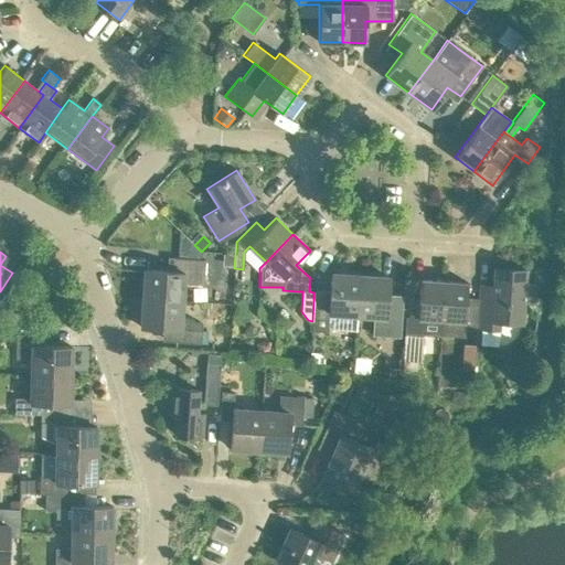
[(144,269),(142,298),(181,301),(182,284),(202,285),(204,260),(173,258),(172,272),(144,269)]
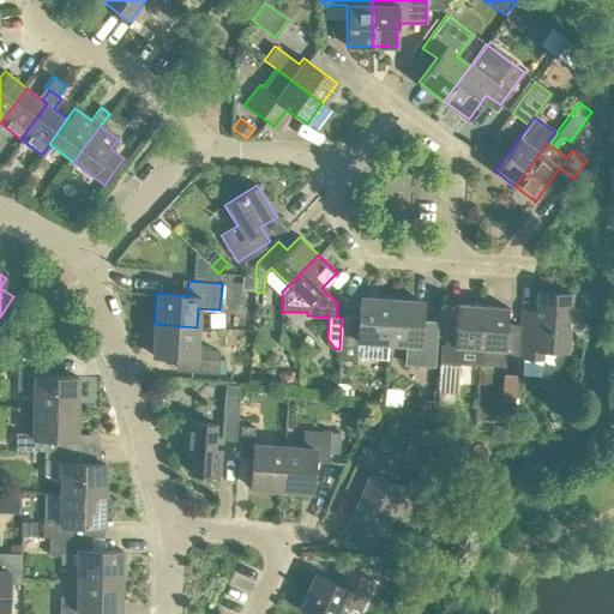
[(521,317),(519,327),(518,357),(541,359),(542,349),(566,350),(567,326),(579,327),(581,308),(569,307),(570,293),(536,290),(534,317),(521,317)]
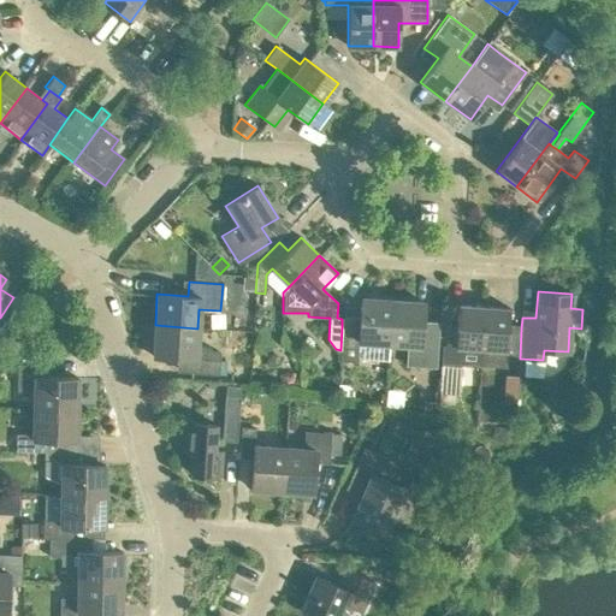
[(389,343),(391,300),(360,298),(359,327),(342,326),(341,350),(339,361),(356,362),(356,360),(388,361),(389,343)]
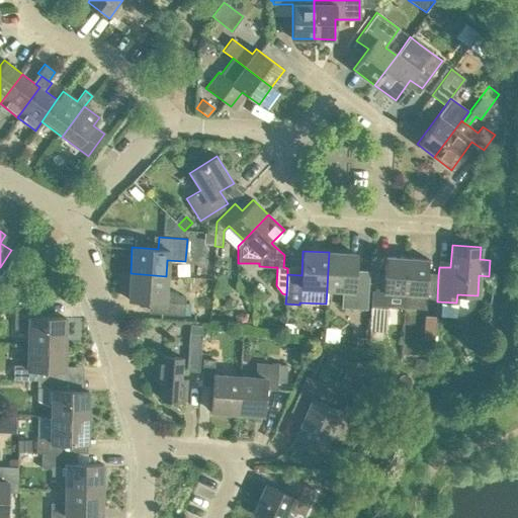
[(329,252),(327,288),(342,289),(341,308),(366,309),(368,280),(354,279),(355,254),(329,252)]
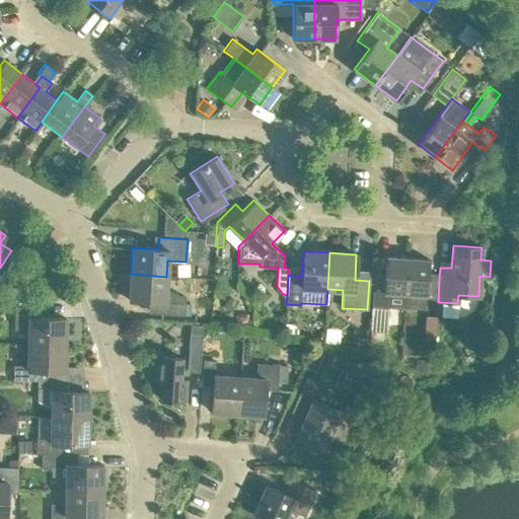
[(404,293),(406,258),(385,256),(383,292),(372,291),(371,306),(388,308),(389,292),(404,293)]
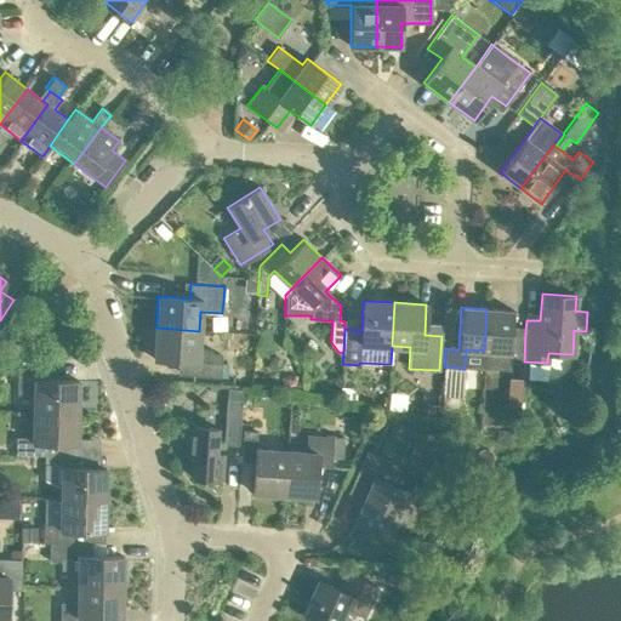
[(524,362),(525,331),(511,330),(513,311),(486,309),(484,351),(483,364),(483,369),(510,370),(510,362),(523,362),(524,362)]
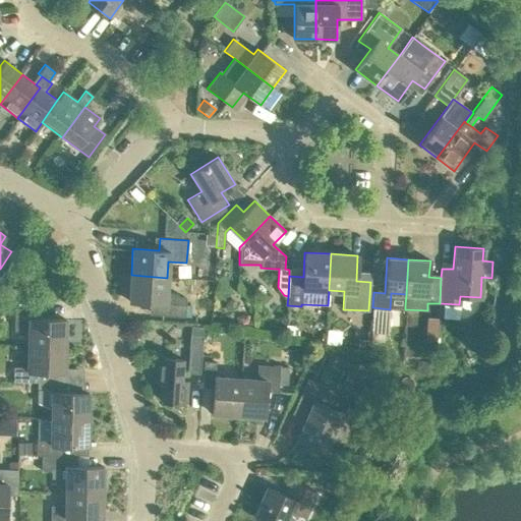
[(167,278),(131,275),(129,301),(155,303),(154,314),(184,316),(185,298),(171,293),(166,292),(167,278)]
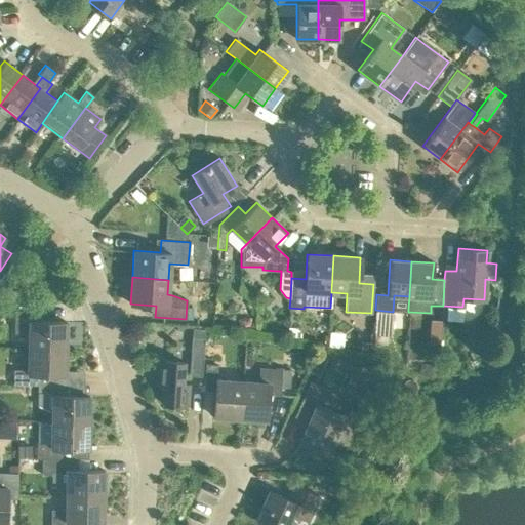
[(373,335),(391,337),(393,312),(375,310),(373,335)]
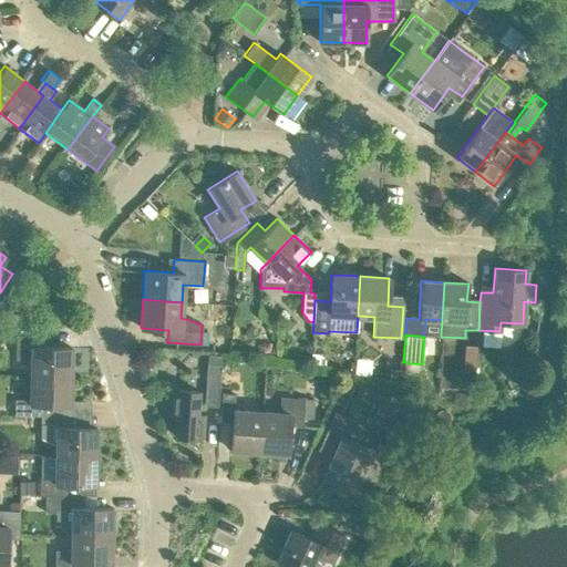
[(31,360),(30,375),(70,377),(71,348),(43,347),(43,336),(16,336),(14,360),(31,360)]
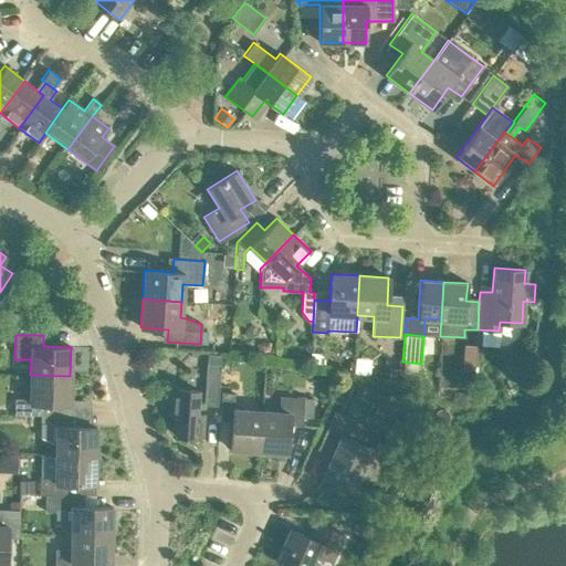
[(203,405),(217,406),(220,355),(207,354),(203,405)]
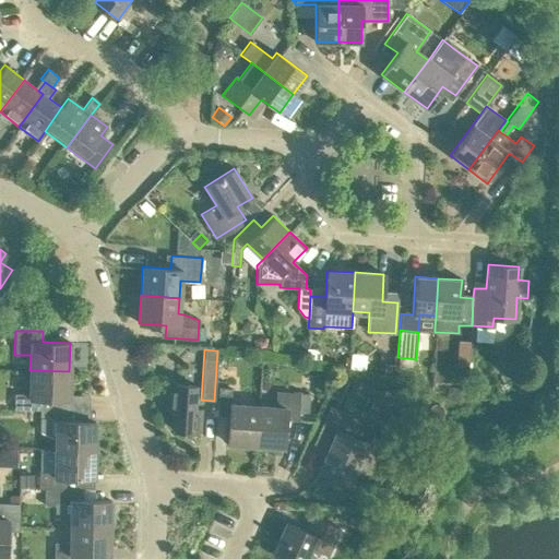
[(13,409),(39,409),(40,409),(42,399),(69,400),(69,371),(30,370),(30,394),(14,394),(13,409)]
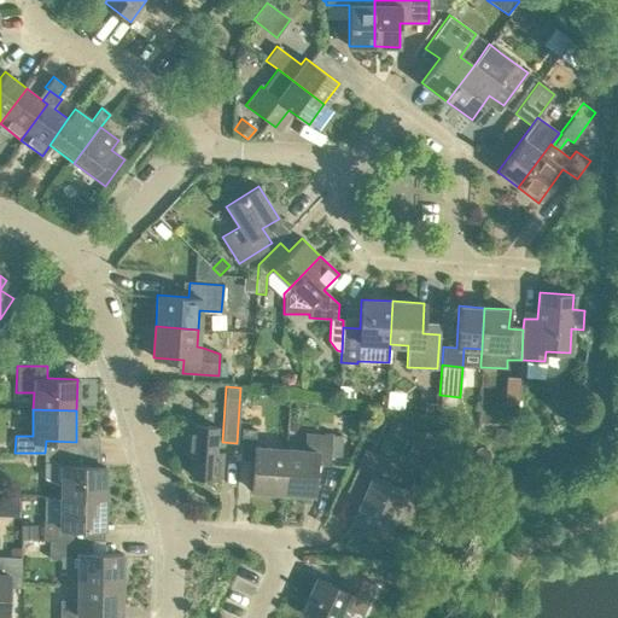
[(191,474),(220,477),(222,453),(215,452),(216,426),(186,424),(185,453),(192,453),(191,474)]
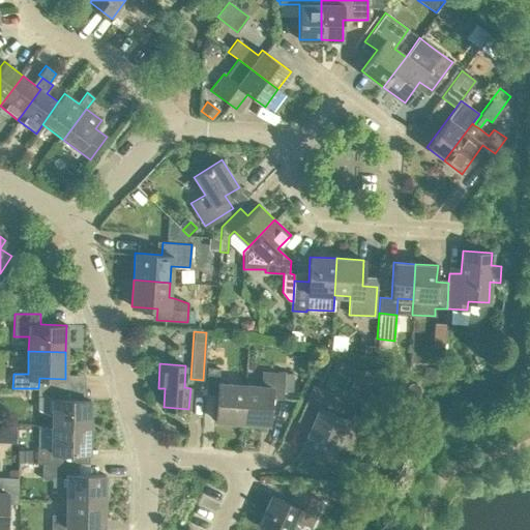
[(322,380),(326,372),(316,366),(312,375),(322,380)]
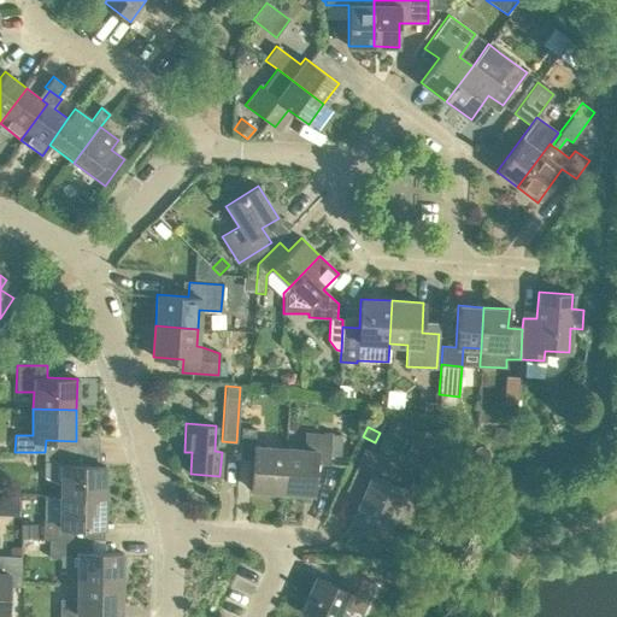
[(251,489),(282,492),(285,448),(254,446),(256,429),(241,428),(239,458),(252,458),(251,489)]
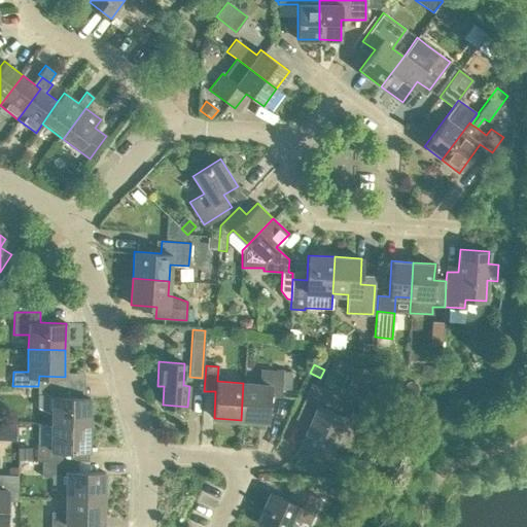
[(243,383),(241,420),(268,421),(269,395),(281,396),(281,388),(290,389),(291,372),(260,369),(259,384),(243,383)]
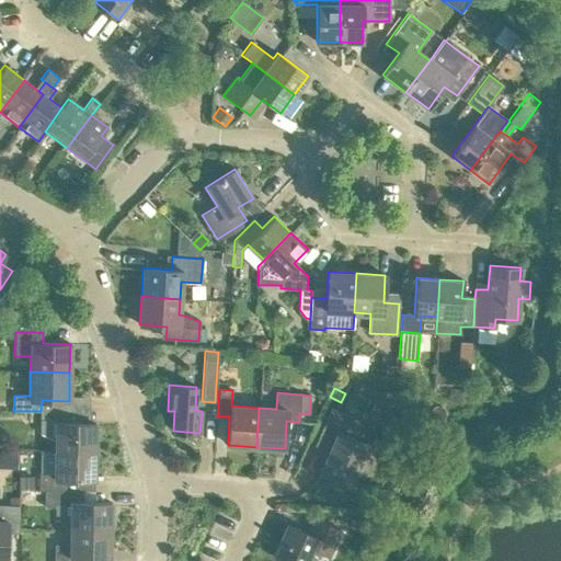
[(333,443),(319,473),(350,487),(368,445),(350,437),(357,420),(331,408),(319,436),(333,443)]
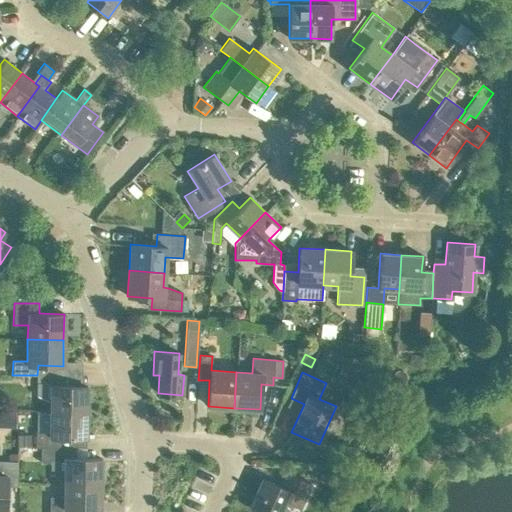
[(50,401),(50,412),(86,412),(86,386),(61,385),(61,375),(37,375),(36,375),(36,389),(36,395),(50,401)]
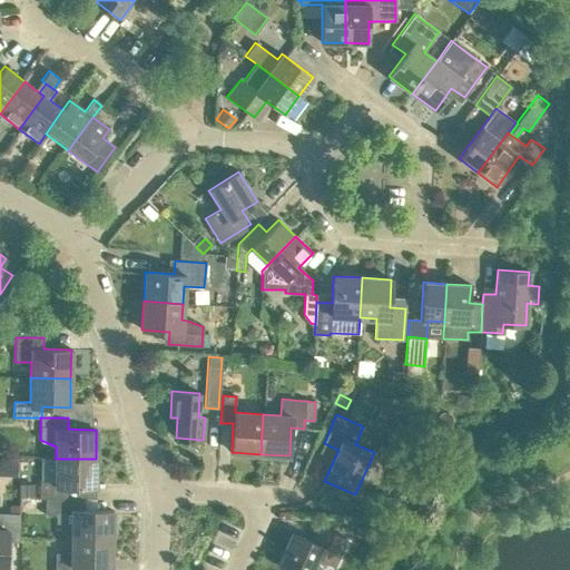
[(3,458),(3,475),(17,475),(17,458),(3,458)]
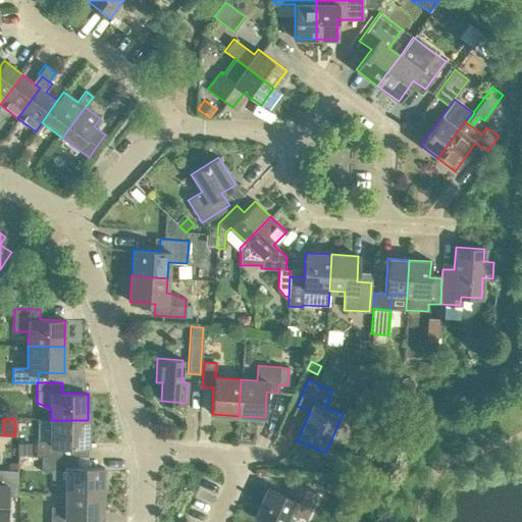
[(88,447),(88,420),(51,420),(37,419),(36,441),(36,442),(36,453),(36,456),(42,456),(61,456),(61,446),(88,447)]
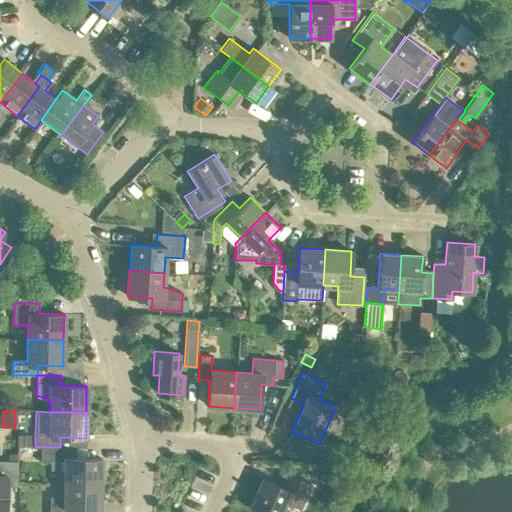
[(18,435),(17,447),(30,447),(30,435),(18,435)]
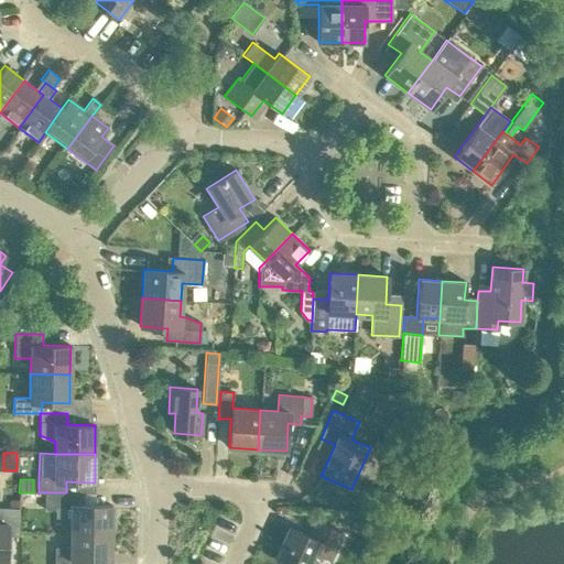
[(71,518),(71,533),(110,534),(111,505),(83,505),(83,492),(66,492),(45,492),(45,510),(55,510),(55,518),(71,518)]
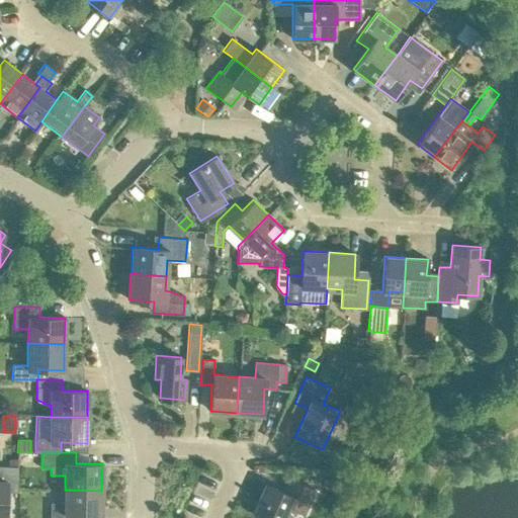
[(0,517),(6,517),(7,492),(17,492),(17,466),(0,466),(0,517)]
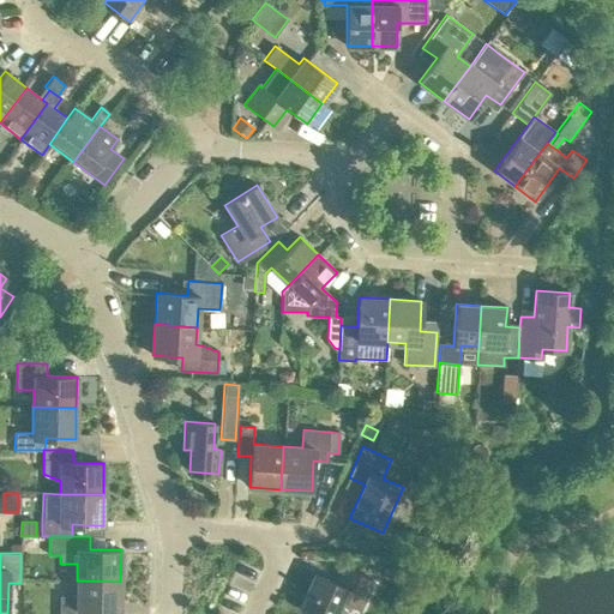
[(299,608),(311,613),(336,613),(342,601),(360,609),(373,581),(341,566),(333,582),(314,573),(299,608)]
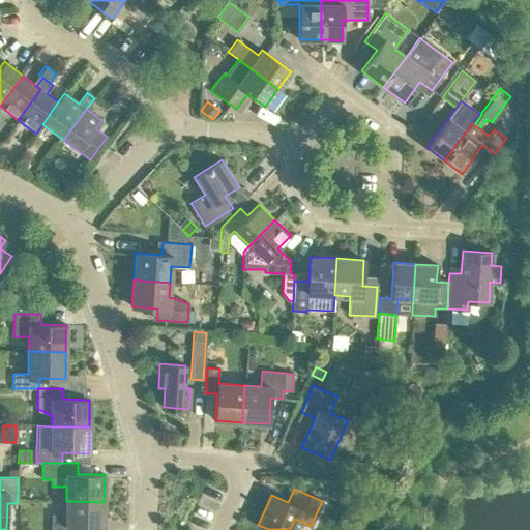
[(344,507),(348,496),(339,493),(335,504),(344,507)]
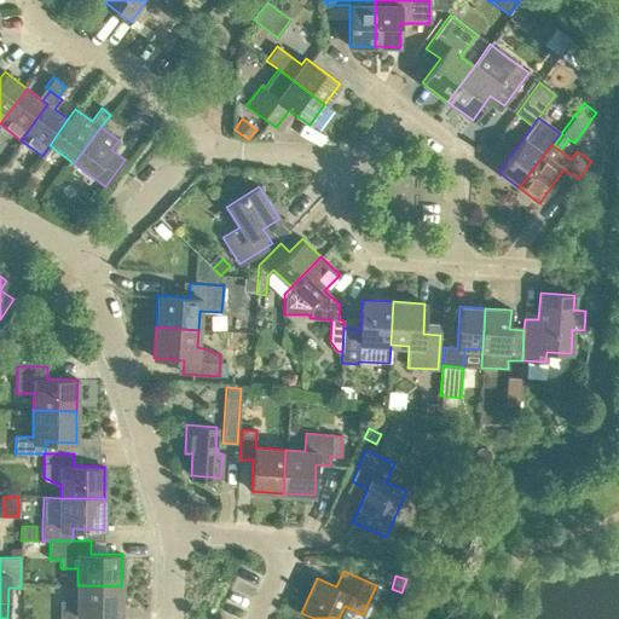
[(121,586),(77,585),(77,601),(61,601),(59,618),(90,618),(90,617),(121,617),(121,586)]
